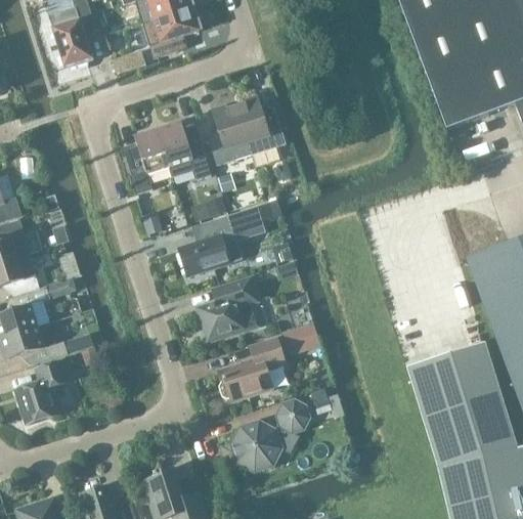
[(90,56),(83,32),(94,28),(86,0),(72,0),(74,7),(64,10),(68,22),(51,27),(63,65),(67,63),(68,67),(87,60),(87,57),(90,56)]
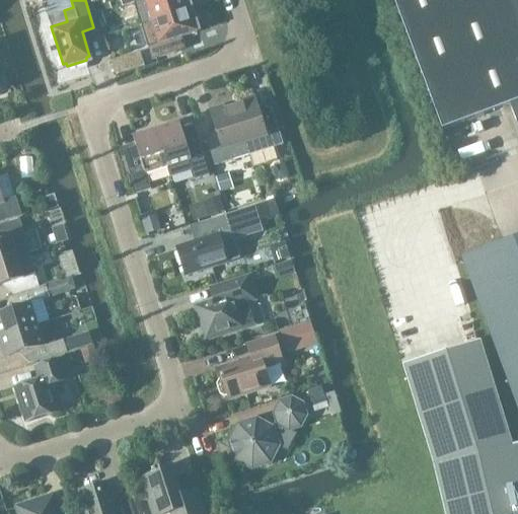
[(131,0),(129,1),(136,21),(191,5),(189,0),(131,0)]
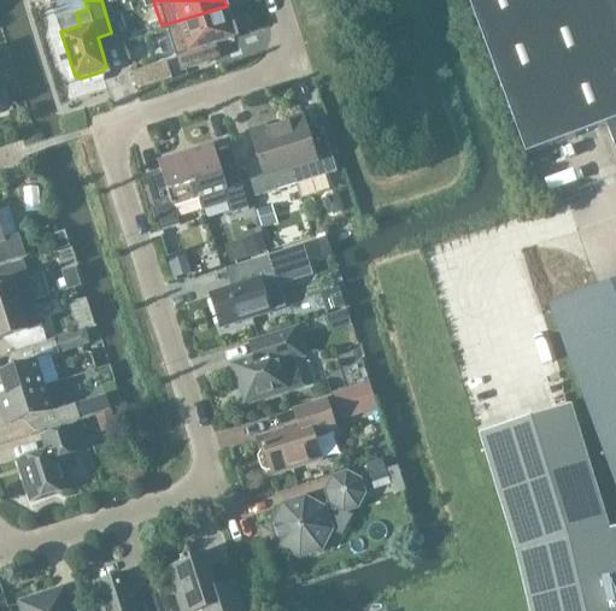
[(468,0),(523,151),(572,133),(605,119),(615,148),(615,0),(468,0)]
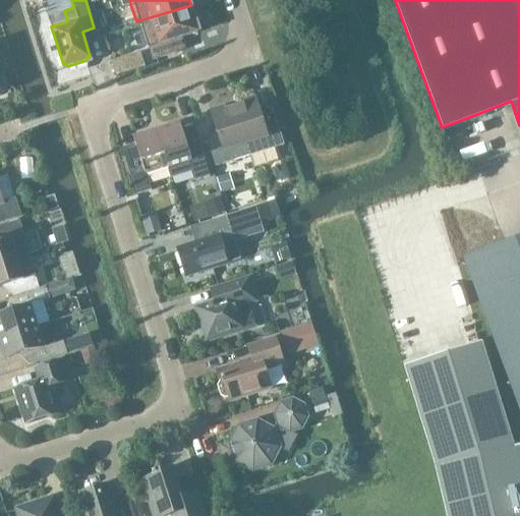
[(191,5),(136,21),(145,45),(148,44),(151,56),(175,48),(172,36),(196,29),(193,19),(196,18),(191,5)]
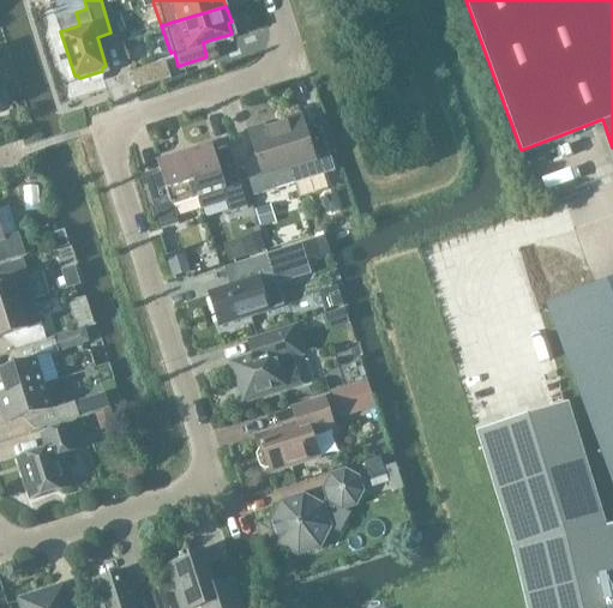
[(287,116),(275,121),(292,179),(293,179),(294,182),(334,169),(319,125),(302,119),(299,109),(286,114),(287,116)]
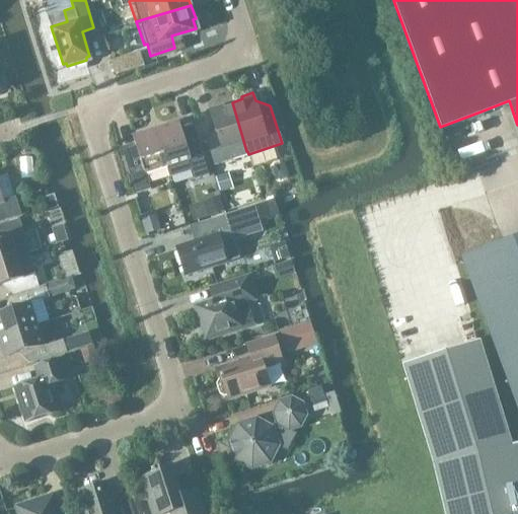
[(246,151),(232,102),(223,104),(222,102),(208,106),(217,133),(205,137),(213,161),(246,151)]
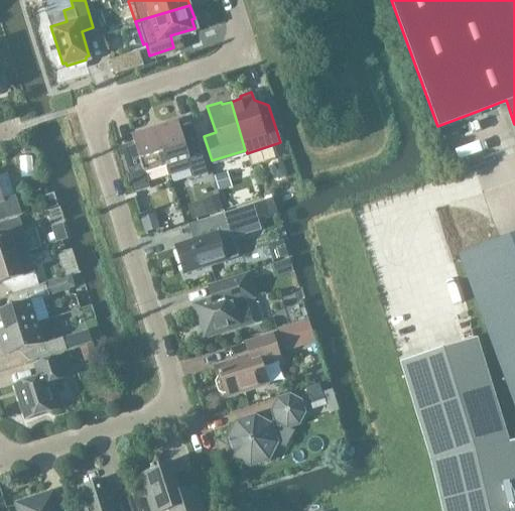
[(154,126),(165,162),(186,155),(191,174),(207,169),(199,145),(186,148),(176,115),(161,120),(162,123),(154,126)]
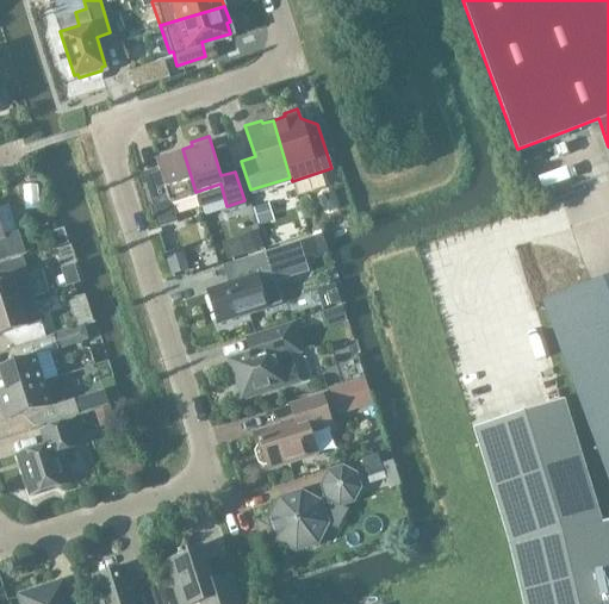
[(196,192),(182,149),(173,151),(172,148),(154,154),(160,170),(143,175),(159,223),(175,218),(171,200),(196,192)]
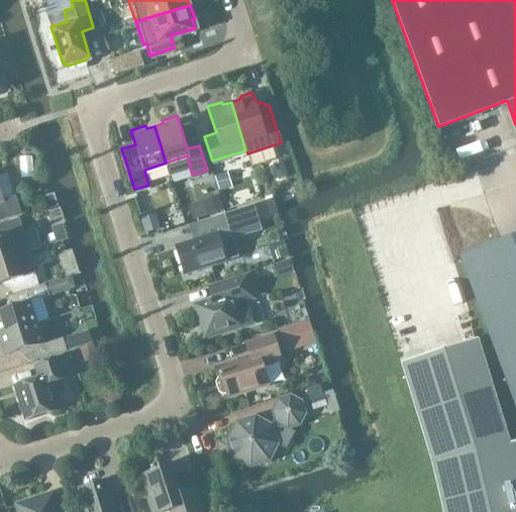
[(457,137),(467,154),(482,144),(472,128),(457,137)]
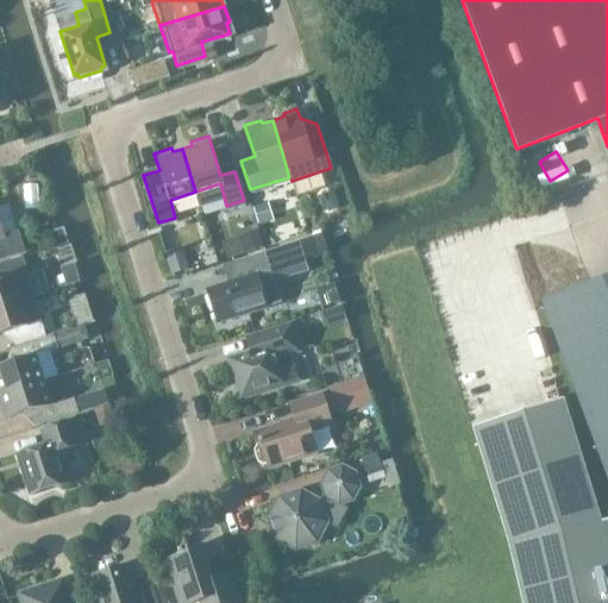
[(0,251),(20,245),(6,201),(0,202),(0,251)]
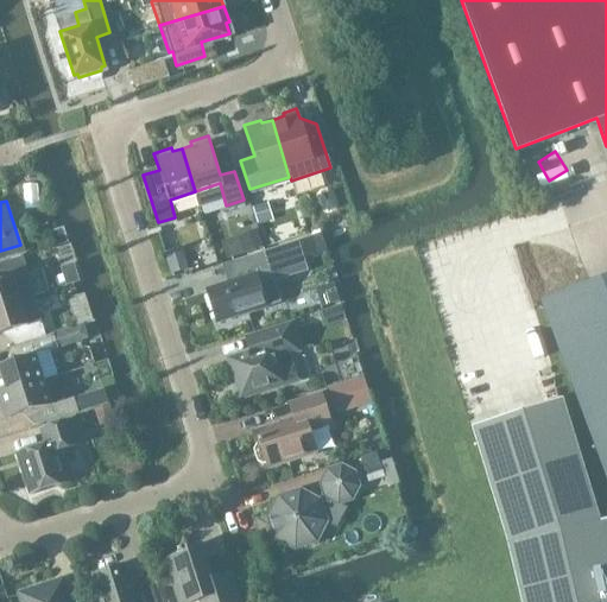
[(241,242),(260,240),(258,222),(239,225),(241,242)]
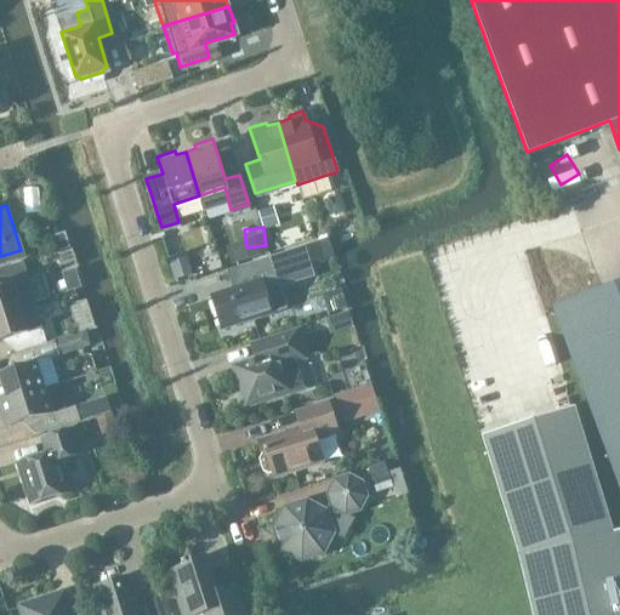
[(240,283),(210,292),(221,324),(284,305),(278,283),(280,282),(278,272),(310,262),(303,241),(235,263),(240,283)]
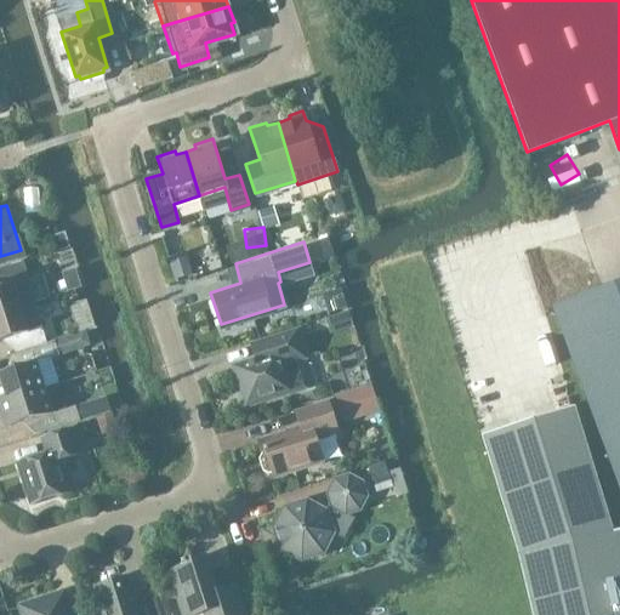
[(310,252),(312,271),(282,275),(285,295),(337,285),(330,249),(310,252)]
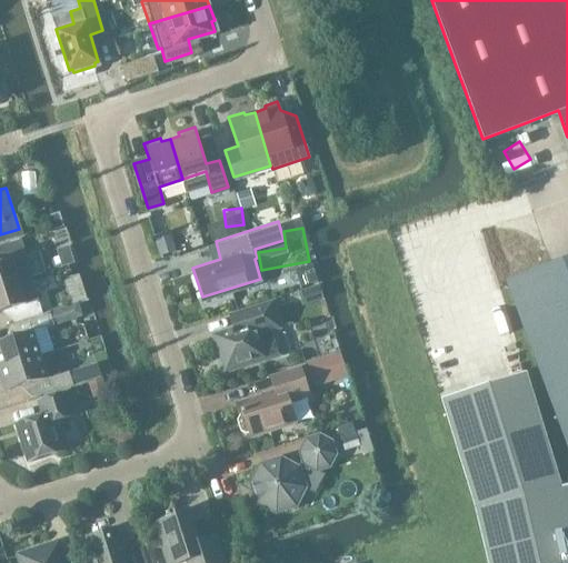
[(0,282),(29,273),(31,272),(19,235),(0,241),(0,282)]
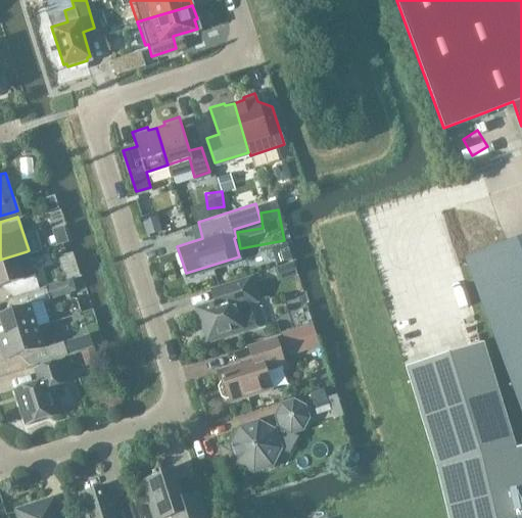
[(521,234),(488,246),(464,255),(521,411),(521,234)]
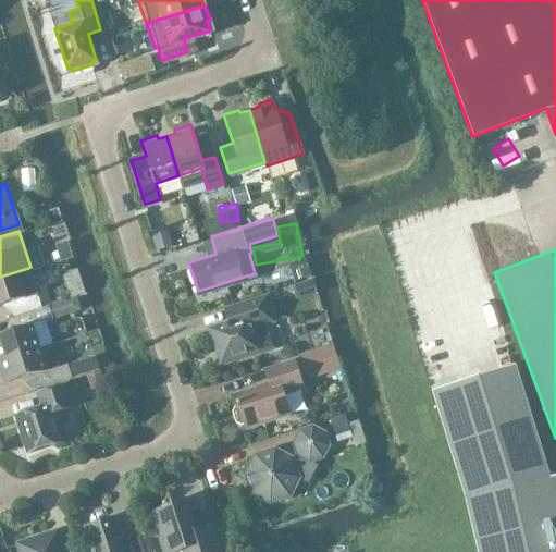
[(28,268),(0,277),(0,302),(9,299),(13,313),(40,304),(28,268)]
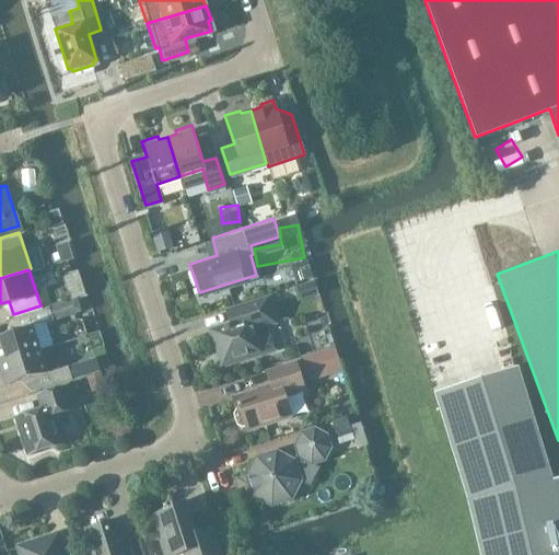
[(281,288),(282,309),(313,307),(312,285),(281,288)]
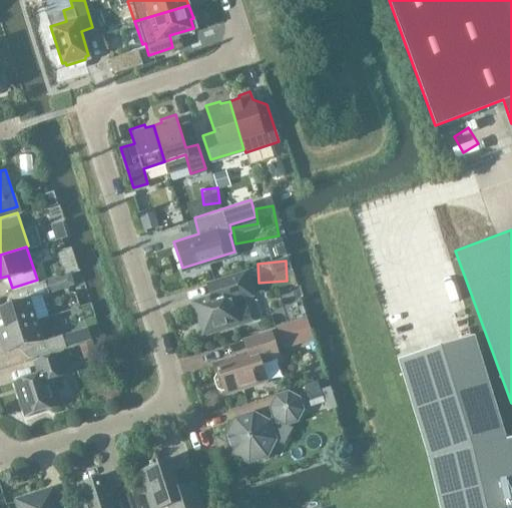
[(243,270),(217,278),(221,291),(192,300),(202,332),(250,316),(243,295),(251,293),(243,270)]
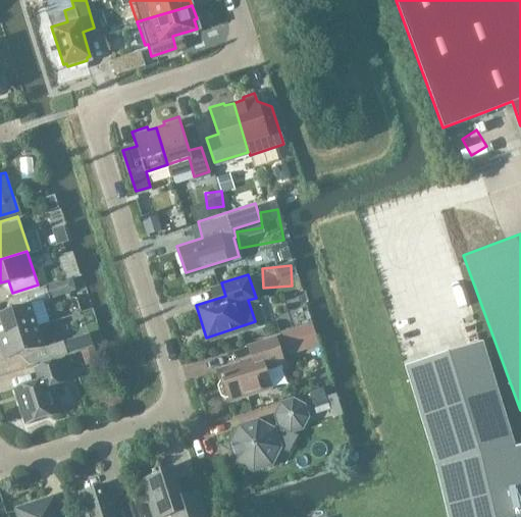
[(38,285),(12,293),(10,294),(14,306),(0,310),(0,333),(48,319),(41,298),(49,296),(45,282),(38,285)]
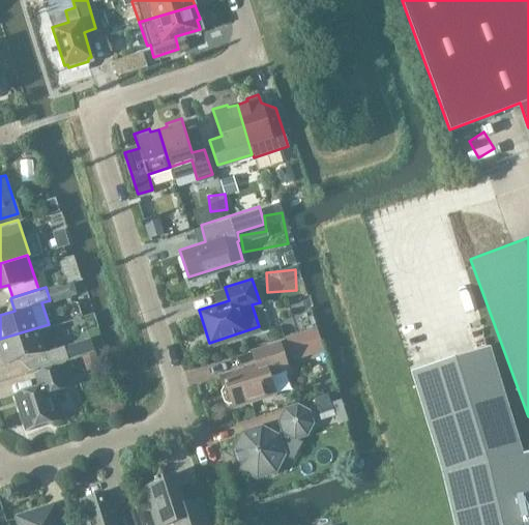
[(49,324),(0,339),(0,349),(4,362),(28,354),(32,367),(67,355),(63,343),(55,345),(49,324)]
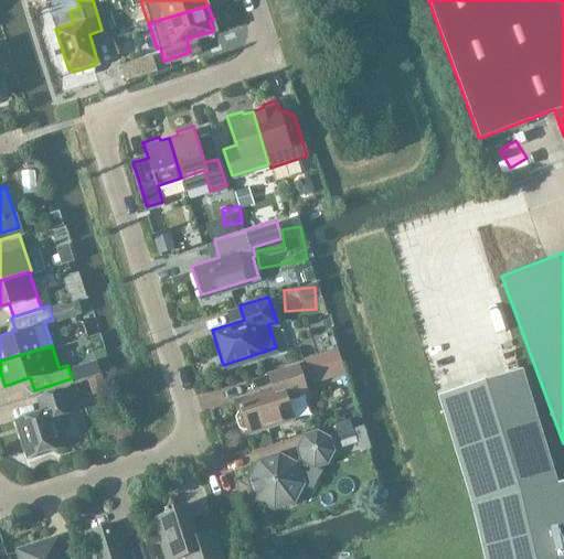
[(305,358),(310,373),(327,368),(329,377),(347,373),(338,348),(305,358)]
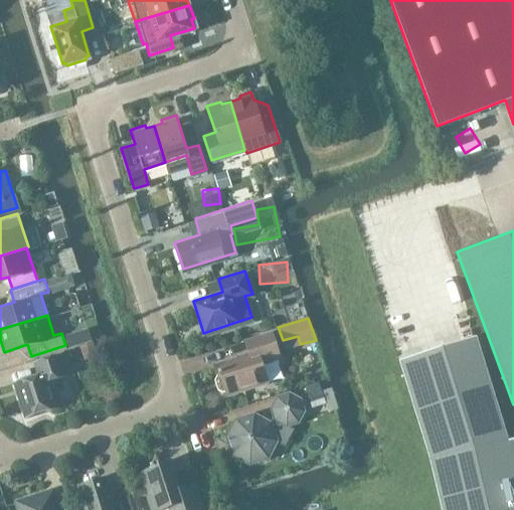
[(224,389),(225,392),(267,379),(261,360),(279,354),(271,330),(243,338),(247,351),(212,362),(215,373),(213,378),(216,387),(221,390),(224,389)]
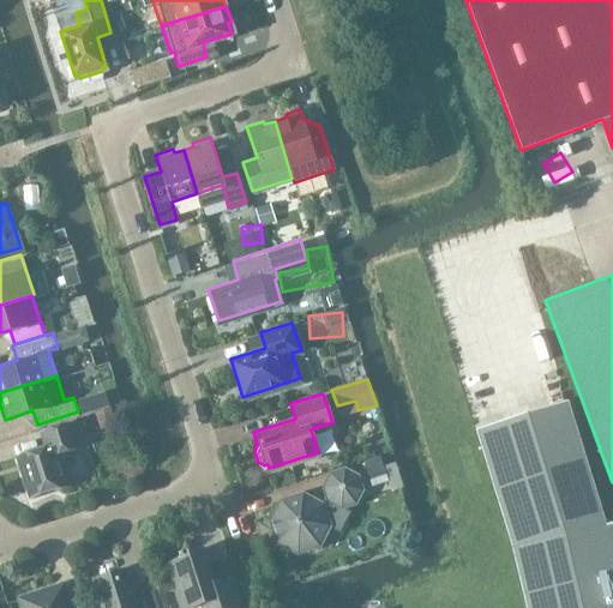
[(569,407),(478,435),(512,547),(526,607),(612,607),(612,519),(605,523),(569,407)]
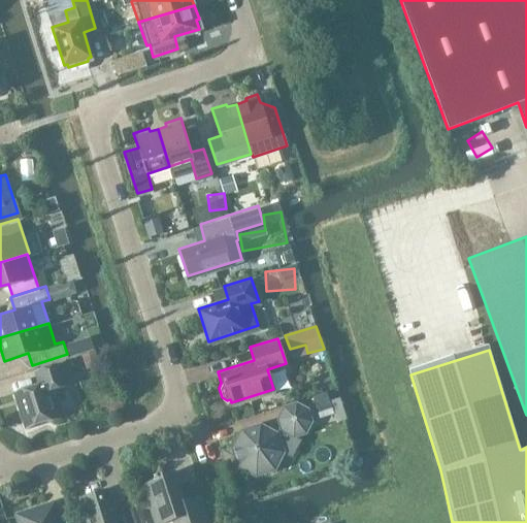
[(58,415),(50,388),(66,382),(64,376),(59,361),(34,369),(38,383),(13,391),(25,425),(58,415)]
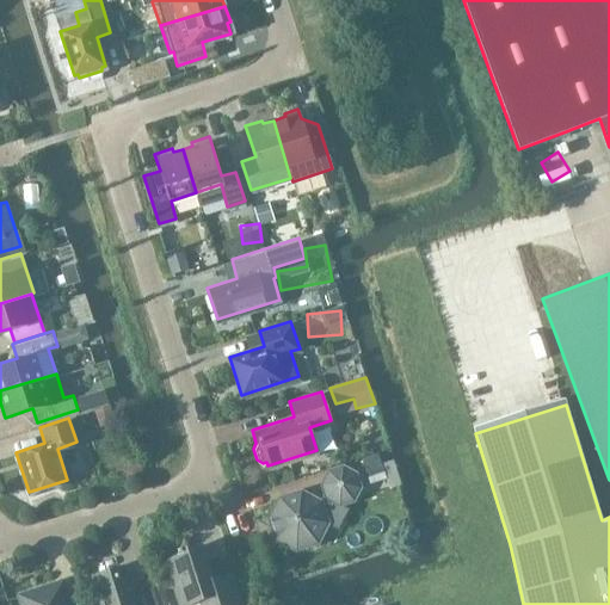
[(387,485),(398,481),(390,457),(381,461),(380,461),(384,475),(387,485)]
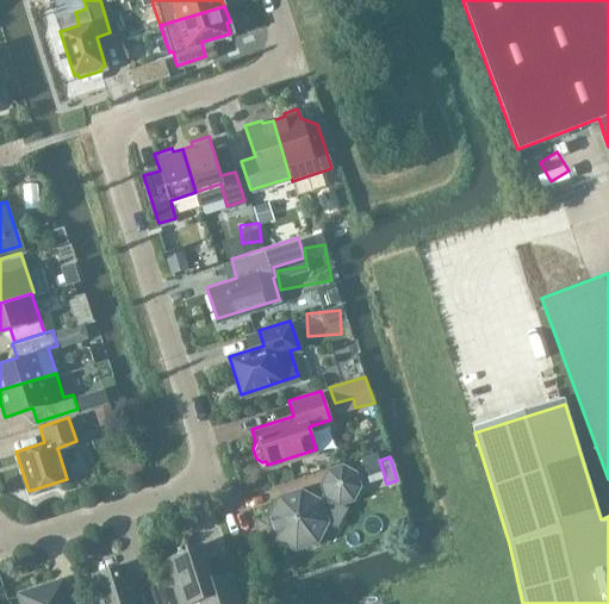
[(334,524),(325,520),(323,514),(331,497),(337,500),(350,496),(358,484),(353,471),(341,465),(328,468),(322,480),(324,489),(318,499),(299,489),(279,496),(268,515),(273,517),(277,530),(274,535),(294,546),(315,539),(316,536),(325,541),(334,524)]
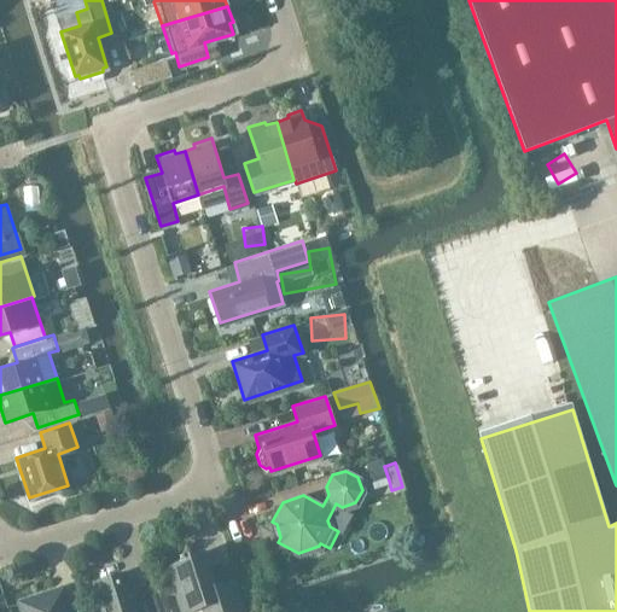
[(167,565),(181,611),(185,611),(203,606),(204,611),(242,611),(232,580),(214,586),(203,551),(184,557),(184,555),(179,557),(180,560),(167,565)]
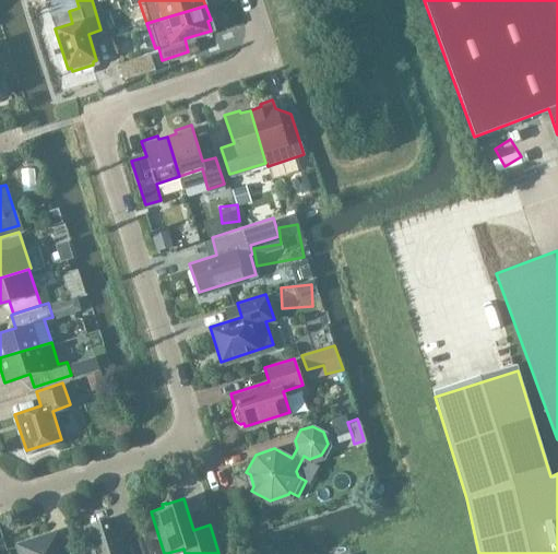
[(84,526),(93,553),(143,553),(139,538),(121,543),(114,516),(84,526)]
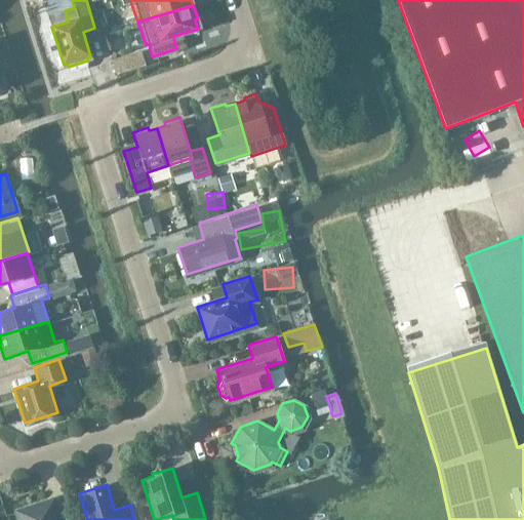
[(46,498),(15,509),(18,519),(59,519),(57,514),(52,516),(46,498)]
